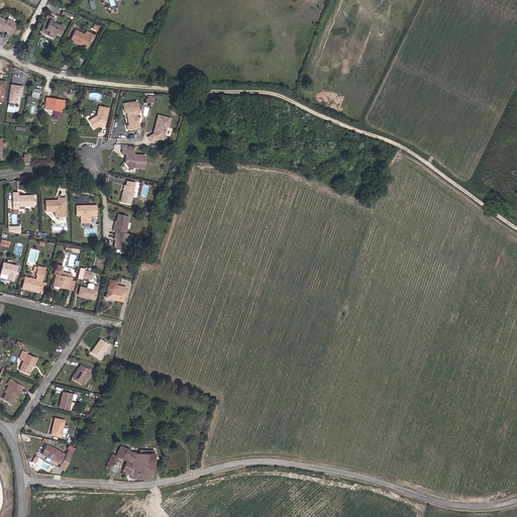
[(44,30),(48,20),(49,20),(52,17),(46,15),(44,18),(46,19),(40,32),(47,35),(48,31),(44,30)]
